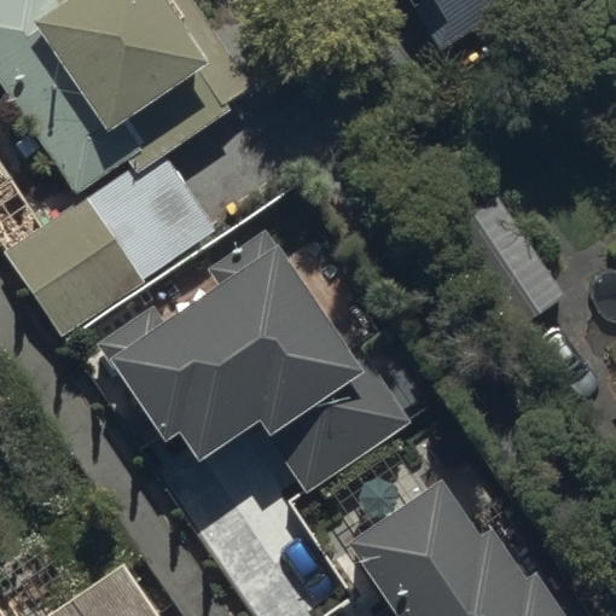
[(219,228),(167,156),(231,109),(225,102),(253,82),(195,0),(0,0),(0,85),(79,197),(40,225),(23,199),(13,207),(6,196),(0,201),(0,250),(62,338),(219,228)]
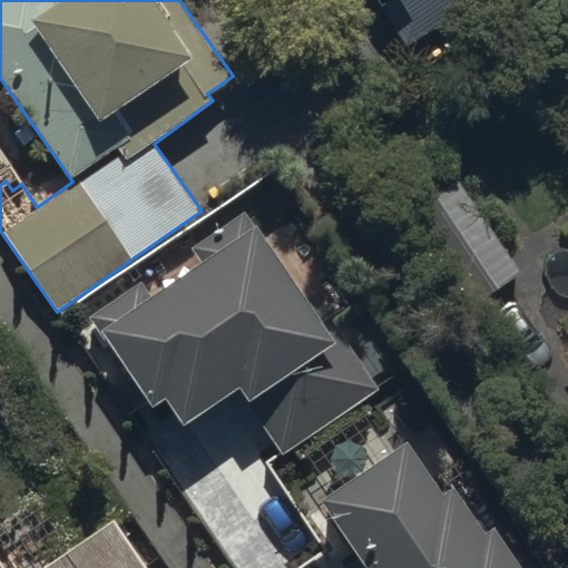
[(372,0),(403,46),(475,0),(372,0)]
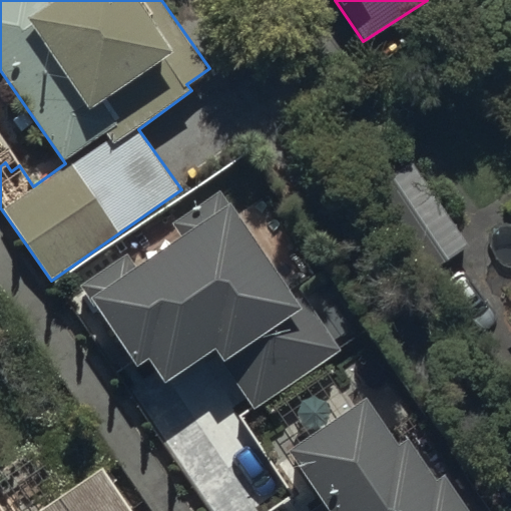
[(418,274),(466,241),(406,150),(357,181),(418,274)]
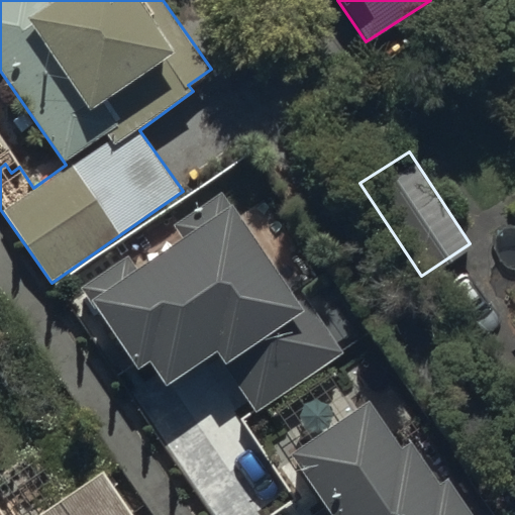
[(182,238),(138,267),(129,252),(79,285),(94,309),(99,306),(140,369),(151,362),(167,385),(216,353),(254,412),(343,354),(306,298),(301,301),(236,203),(231,206),(222,193),(174,225),(182,238)]
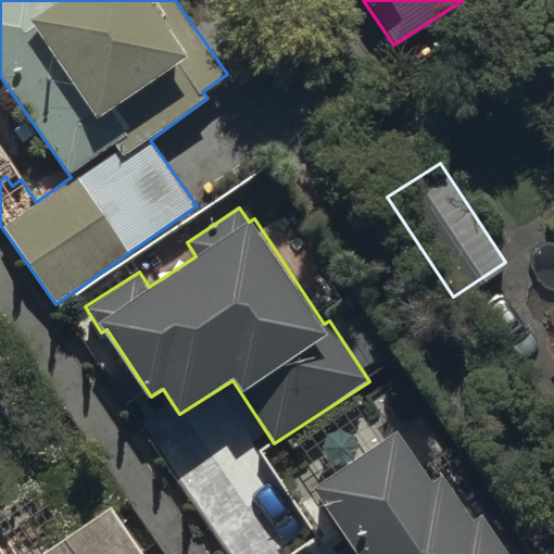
[(397,430),(312,486),(349,542),(331,553),(512,553),(482,507),(469,516),(443,475),(430,482),(397,430)]
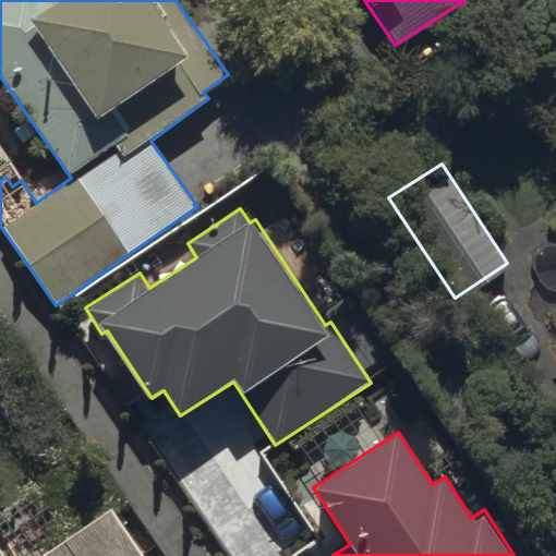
[(146,555),(112,507),(43,555),(10,555),(0,542),(0,555),(146,555)]
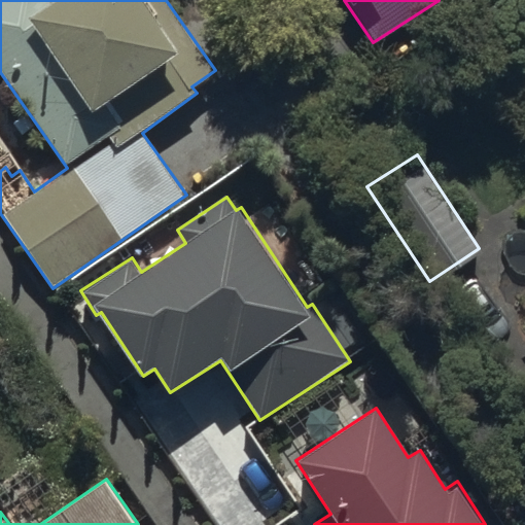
All buildings are outlined.
